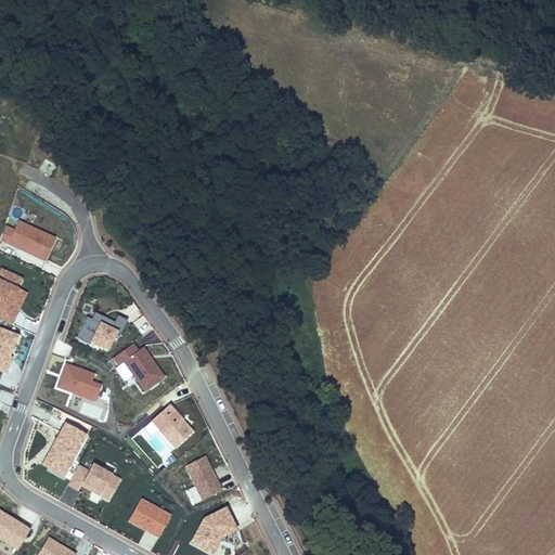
[(0,242),(44,262),(55,240),(20,222),(15,231),(4,227),(0,242)]
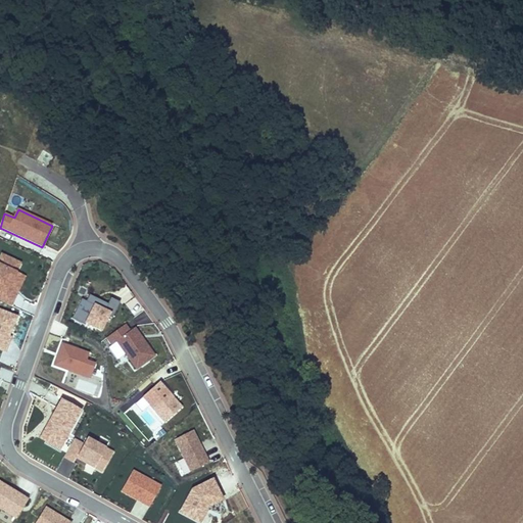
[(2,254),(0,257),(0,265),(17,273),(21,264),(2,254)]
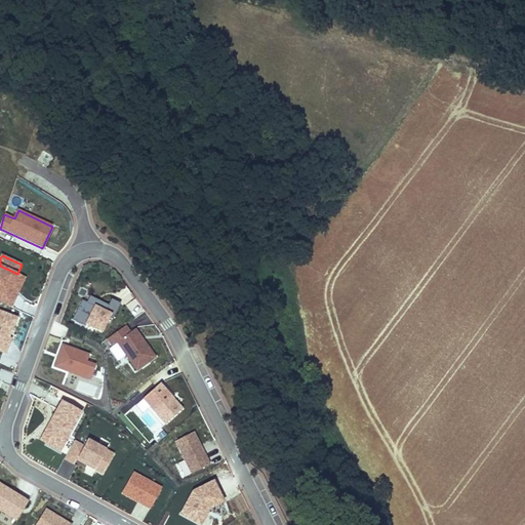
[(0,301),(13,308),(27,279),(17,274),(0,266),(0,301)]
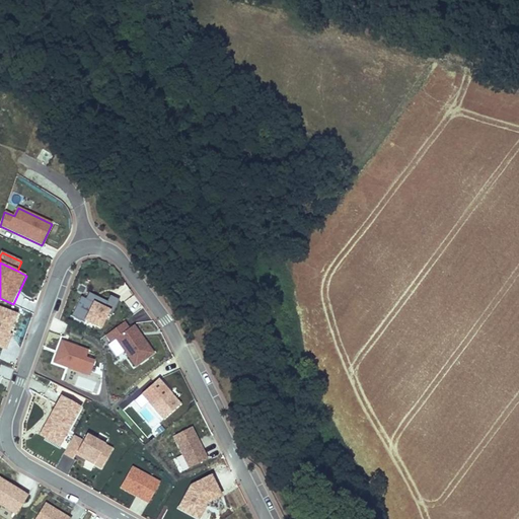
[(89,294),(86,300),(81,298),(72,316),(101,331),(112,313),(114,314),(120,302),(110,297),(107,303),(89,294)]
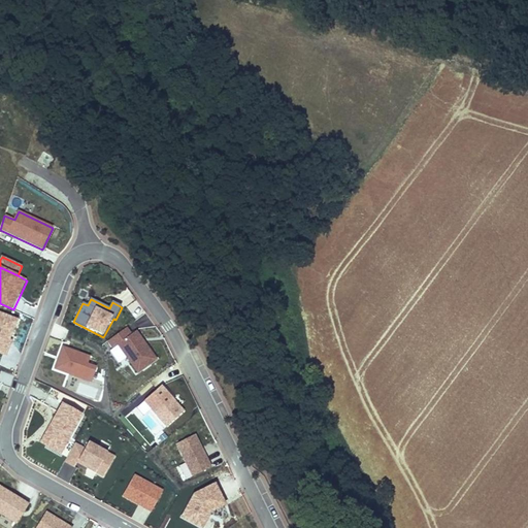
[(12,342),(10,341),(19,321),(0,312),(0,355),(6,358),(12,342)]
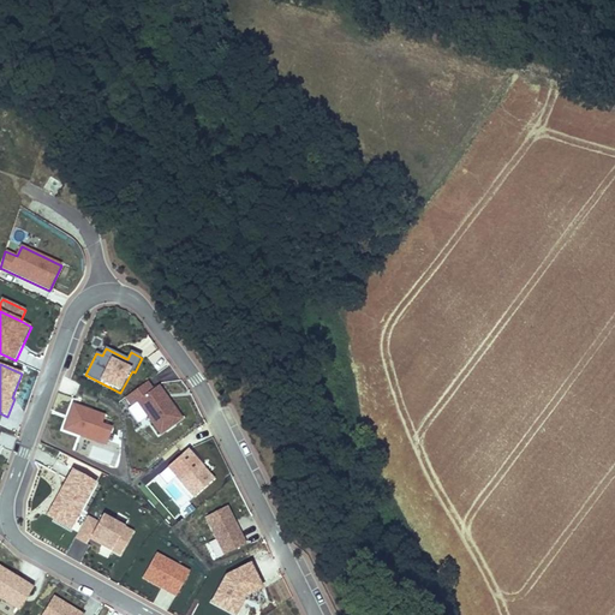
[(160,386),(154,389),(148,381),(124,398),(130,406),(136,401),(161,436),(184,421),(160,386)]
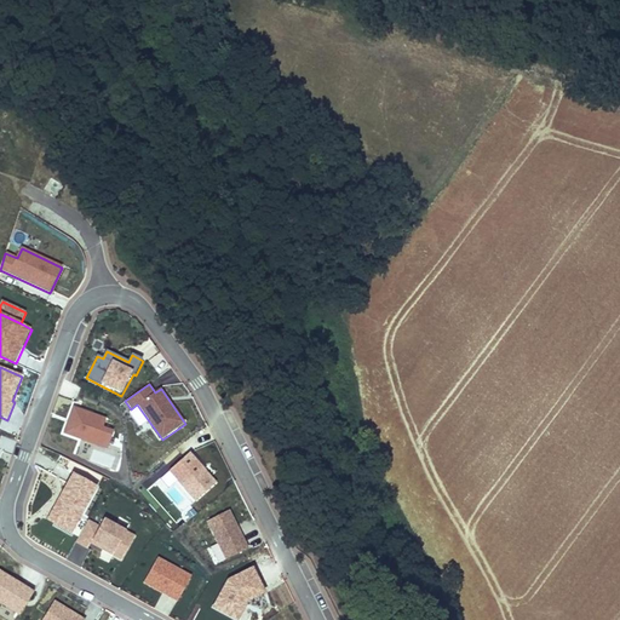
[(63,435),(108,452),(115,432),(103,429),(107,420),(73,408),(63,435)]
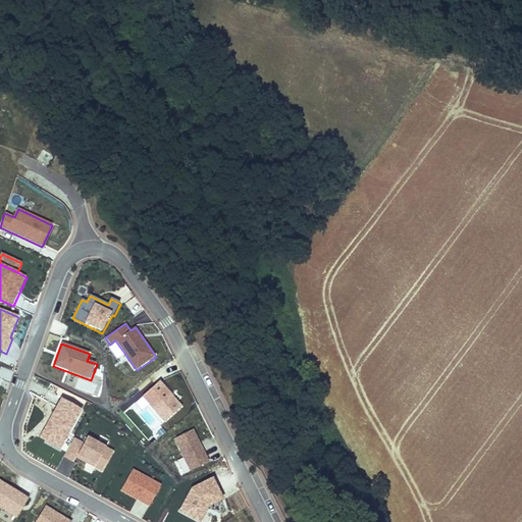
[(164,423),(183,407),(160,382),(142,399),(164,423)]
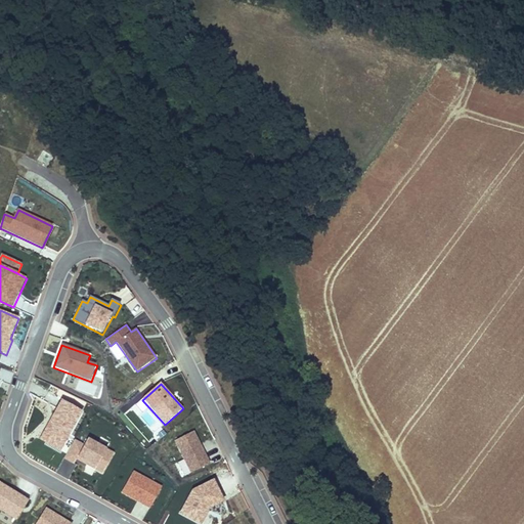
[(60,453),(83,413),(61,401),(39,441),(60,453)]
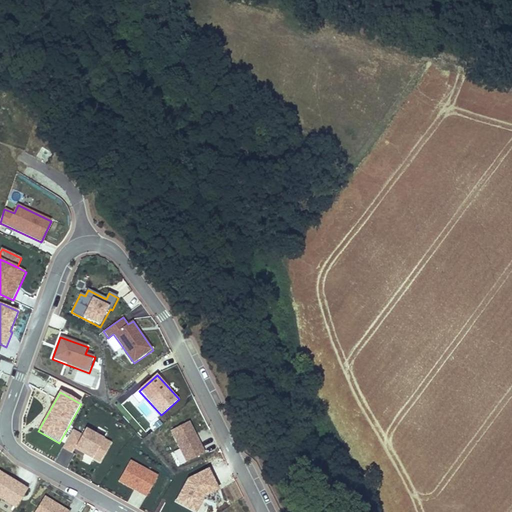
[(206,453),(190,422),(170,432),(186,463),(206,453)]
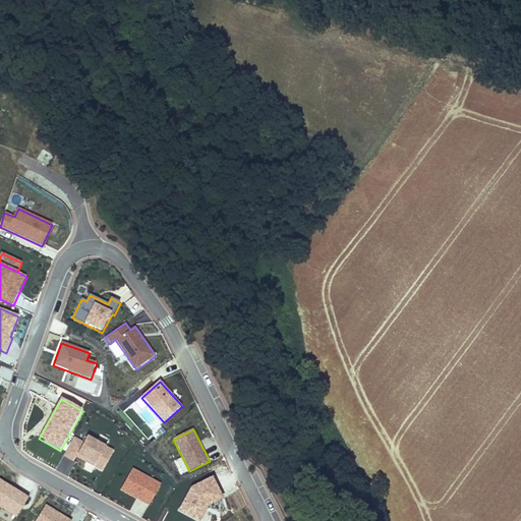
[(87,438),(84,443),(73,438),(64,457),(74,462),(76,458),(102,472),(113,452),(87,438)]
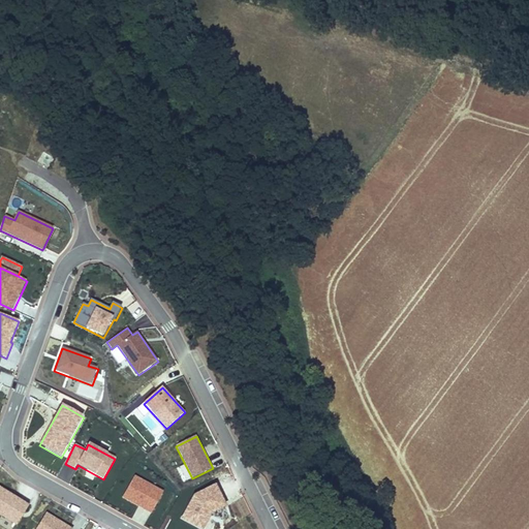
[(163,493),(134,477),(122,499),(151,516),(163,493)]
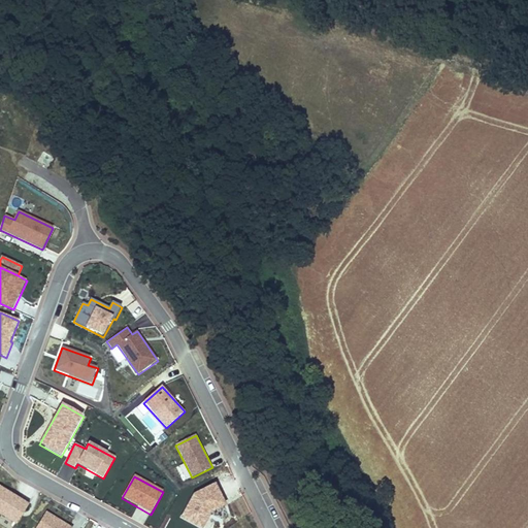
[(197,527),(204,527),(212,514),(226,507),(217,485),(194,495),(180,519),(197,527)]
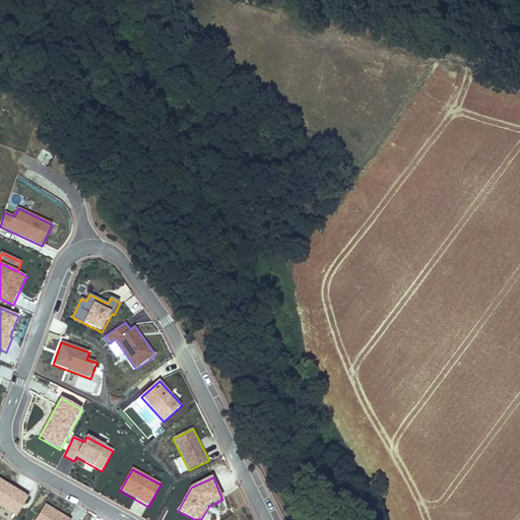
[(28,498),(0,479),(0,506),(16,517),(28,498)]
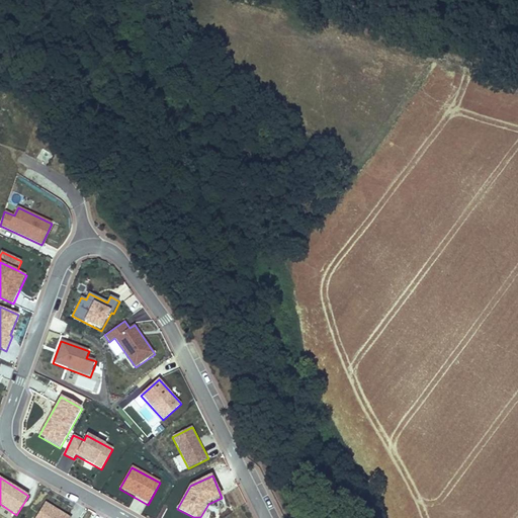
[(70,517),(46,503),(35,517),(70,517)]
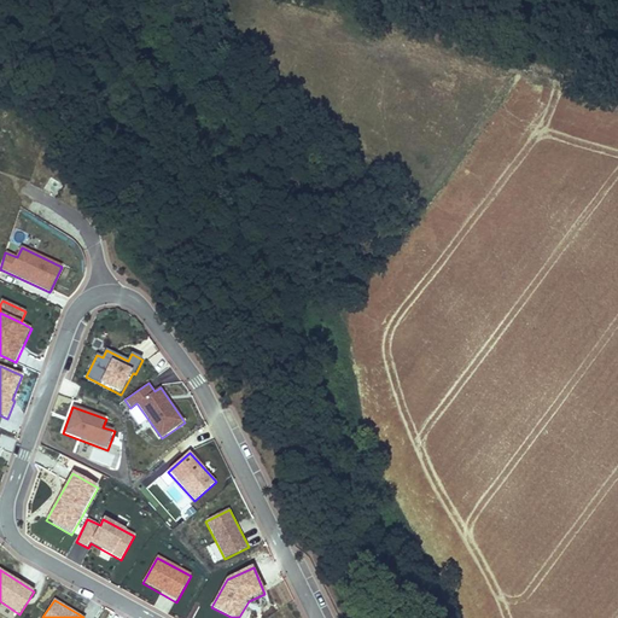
All buildings are outlined.
